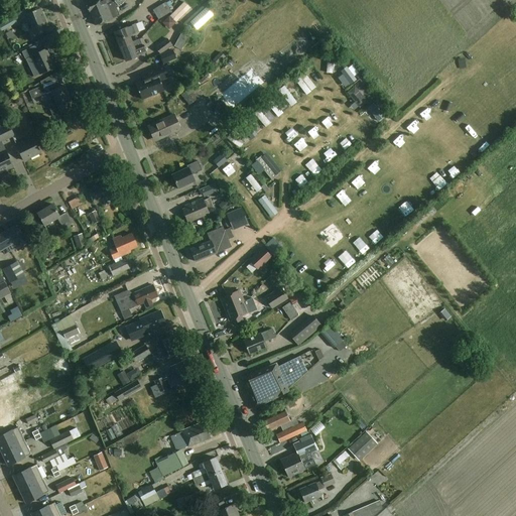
[(124,0),(93,0),(86,3),(90,12),(96,25),(113,18),(120,14),(115,4),(117,3),(119,5),(124,0)]
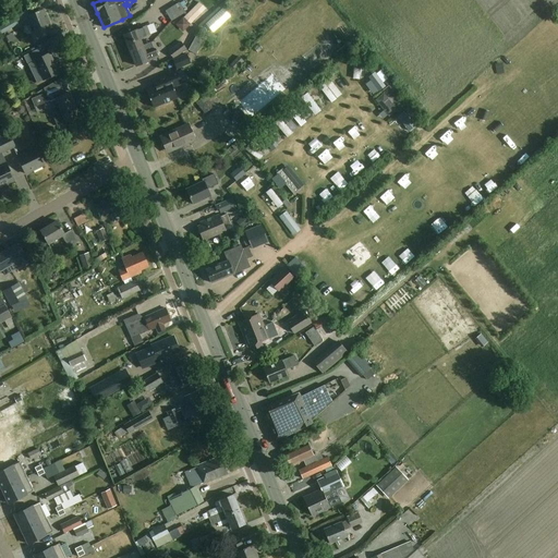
[(206,9),(199,1),(177,24),(183,32),(206,9)]
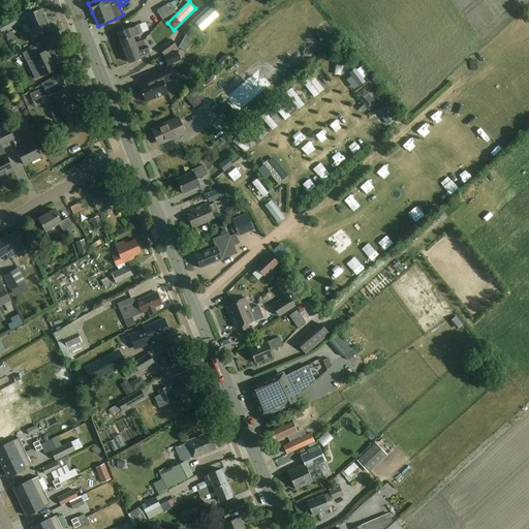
[(176,11),(170,2),(157,10),(162,20),(176,11)]
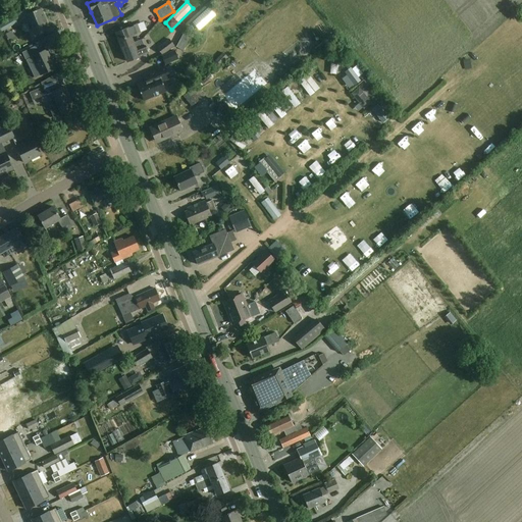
[(209,7),(193,22),(200,30),(216,14),(209,7)]
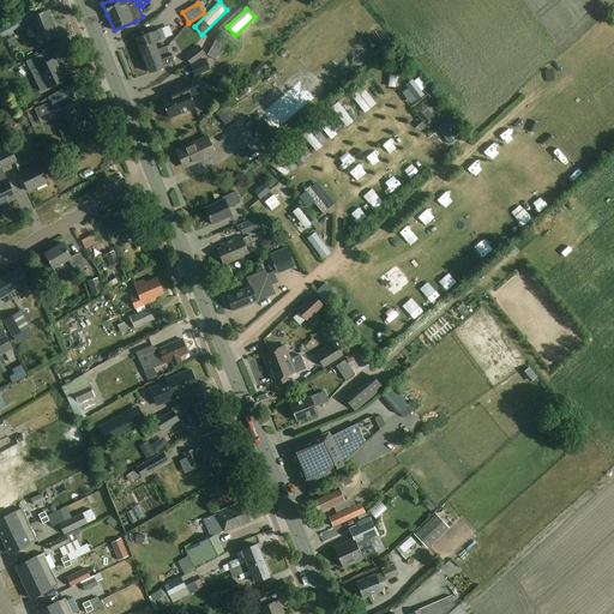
[(59,34),(49,10),(32,17),(42,41),(59,34)]
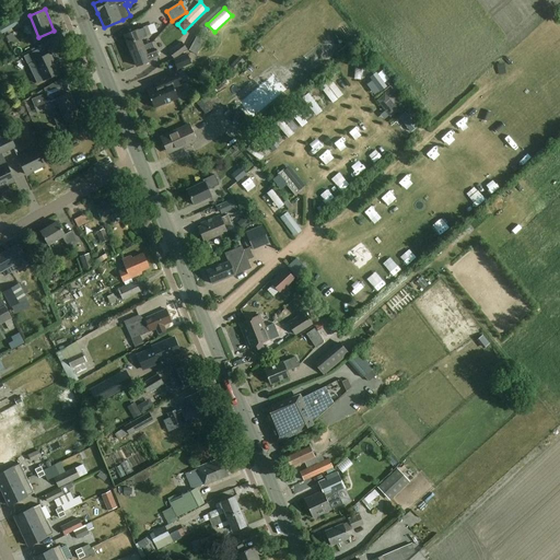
[(19,24),(15,19),(0,26),(0,30),(1,34),(19,24)]
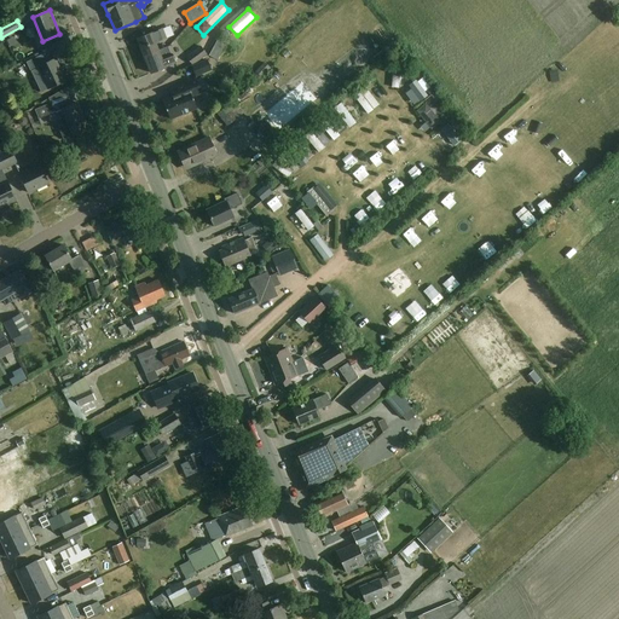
[(145,56),(158,51),(156,42),(166,39),(162,29),(151,34),(151,33),(138,39),(145,56)]
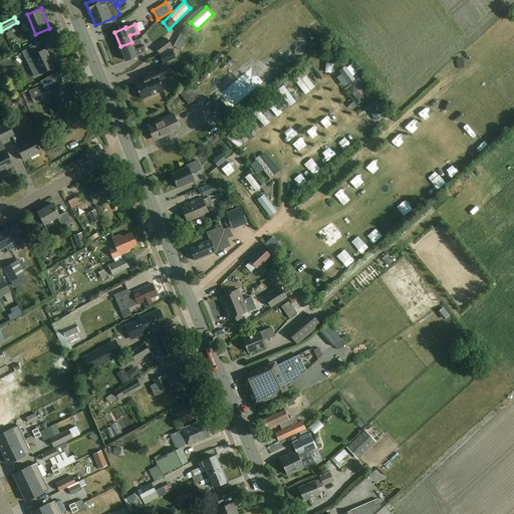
[(181,34),(174,46),(182,50),(188,37),(181,34)]
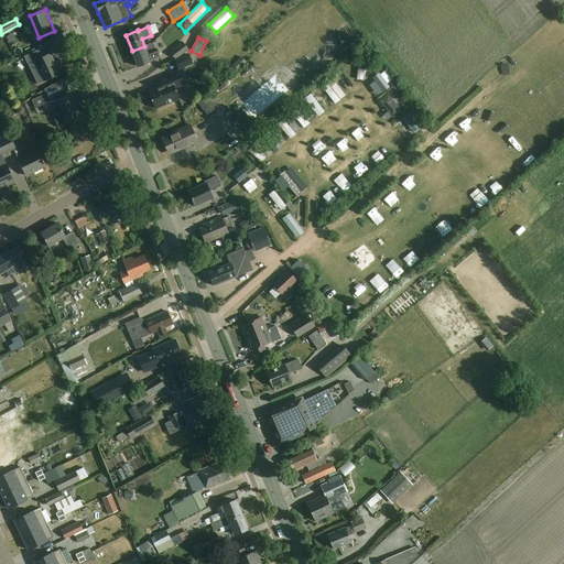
[(188,50),(183,42),(170,52),(175,60),(188,50)]
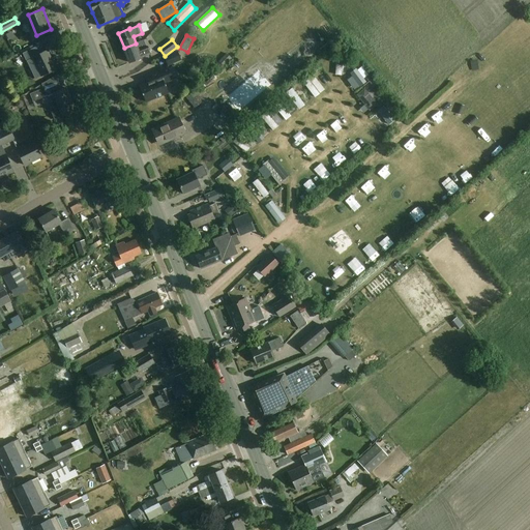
[(136,43),(124,48),(129,62),(141,58),(150,54),(147,46),(139,50),(136,43)]
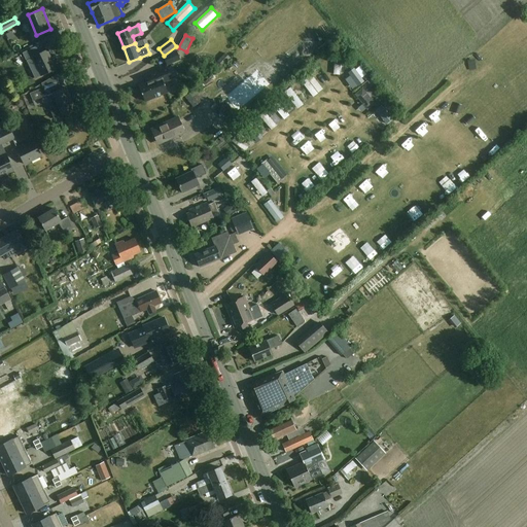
[(40,54),(36,45),(23,53),(27,61),(33,58),(41,75),(56,69),(51,61),(49,58),(51,57),(47,49),(40,54)]
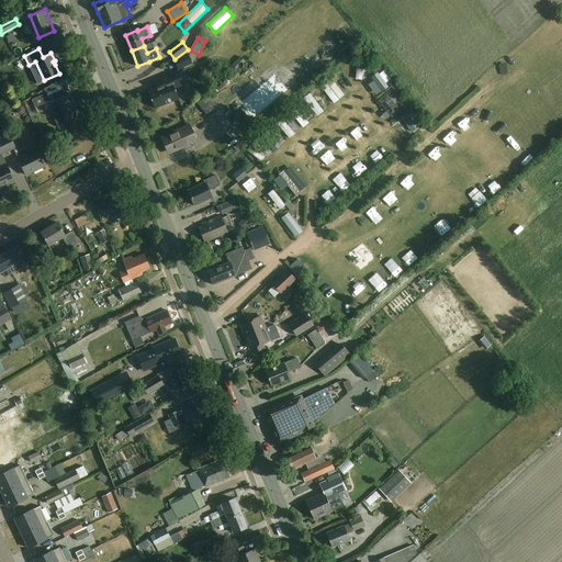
[(192,64),(188,54),(173,60),(178,70),(192,64)]
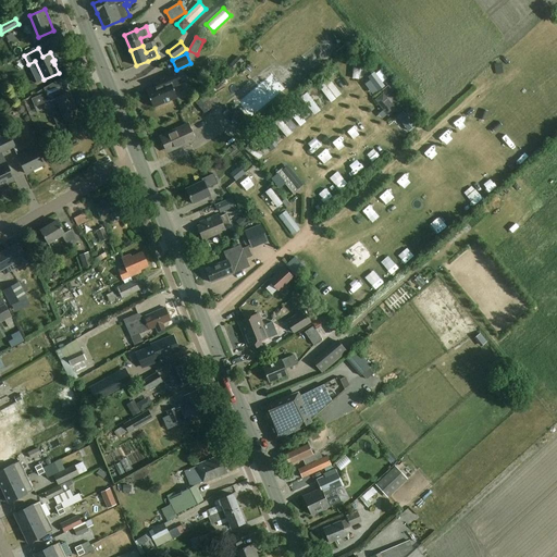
[(34,66),(27,69),(36,88),(41,85),(34,66)]
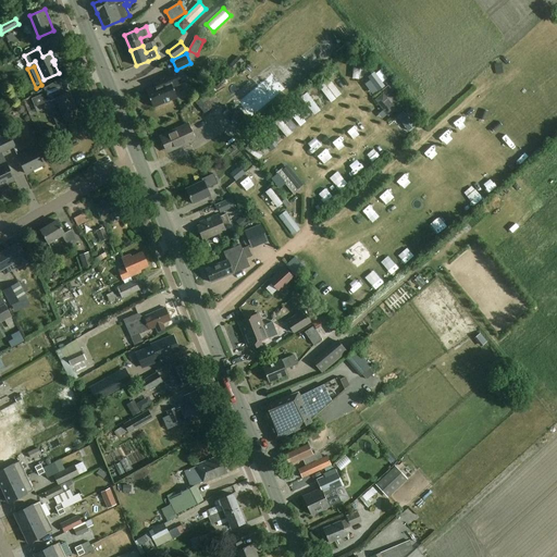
[(163,102),(165,103),(170,102),(171,99),(177,97),(173,86),(182,83),(177,71),(153,81),(156,87),(146,90),(152,107),(163,102)]
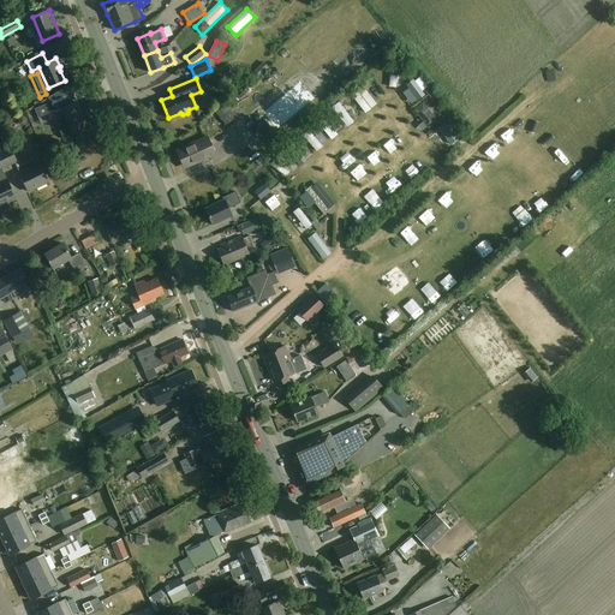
[(405,106),(418,97),(415,90),(400,99),(405,106)]
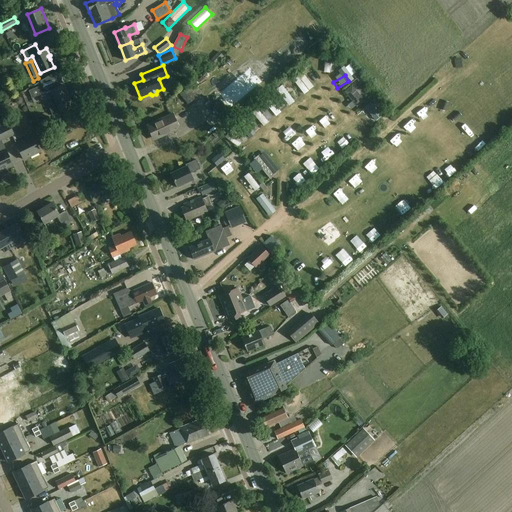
[(351,99),(358,93),(357,91),(364,85),(359,79),(345,91),(351,99)]
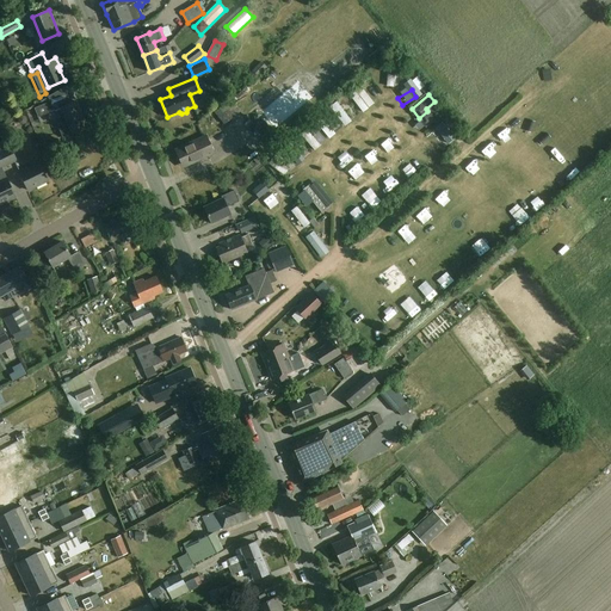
[(69,104),(66,98),(51,104),(54,111),(61,107),(71,134),(87,127),(76,102),(69,104)]
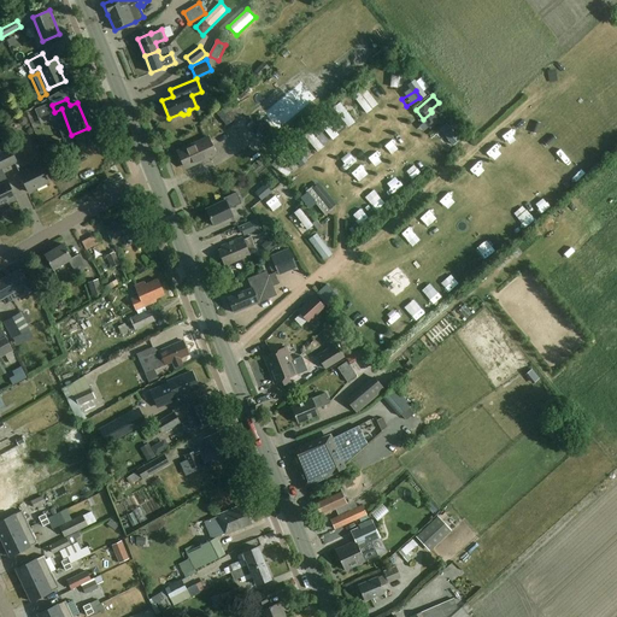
[(244,112),(235,101),(228,106),(236,118),(244,112)]
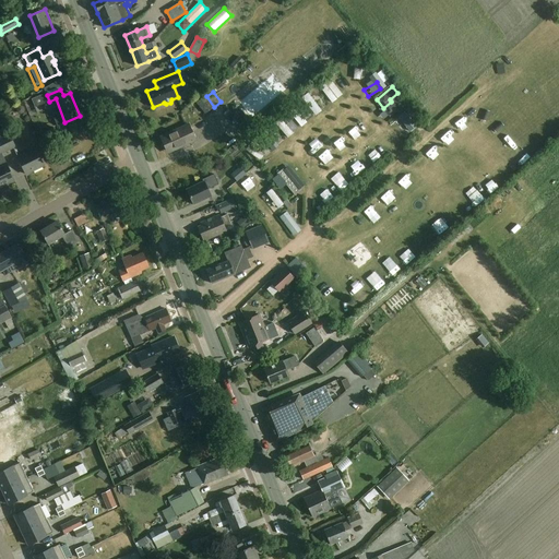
[(311,98),(317,106),(322,102),(317,95),(311,98)]
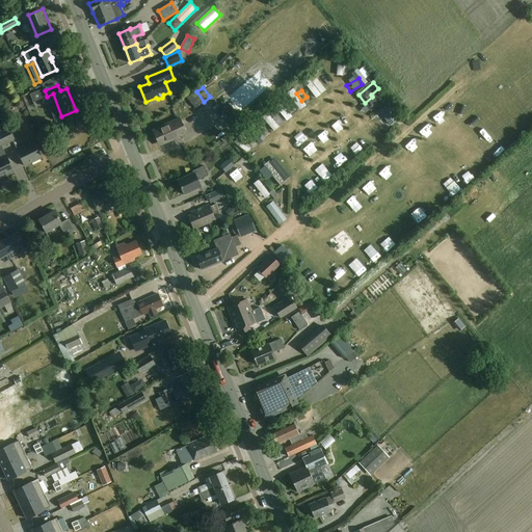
[(44,98),(42,91),(33,95),(35,102),(44,98)]
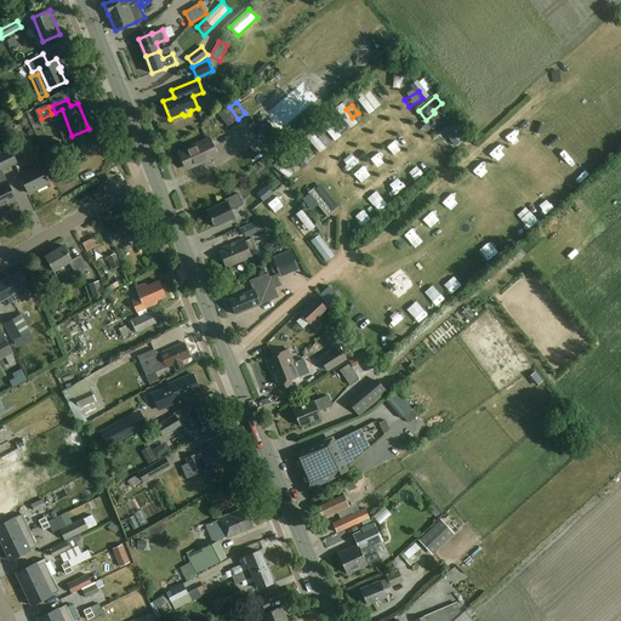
[(238,119),(229,108),(218,115),(227,126),(238,119)]
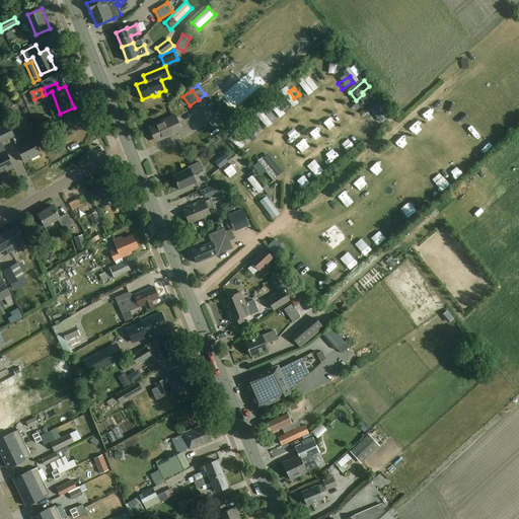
[(363,94),(356,100),(362,107),(369,101),(363,94)]
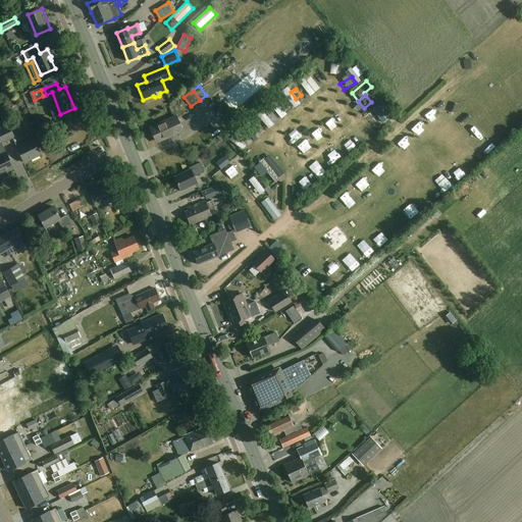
[(242,108),(233,97),(218,109),(226,120),(242,108)]
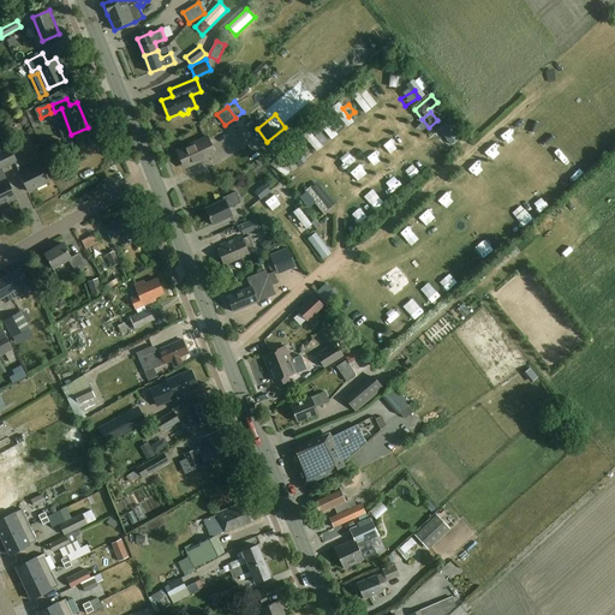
[(216,154),(208,136),(177,150),(185,168),(216,154)]
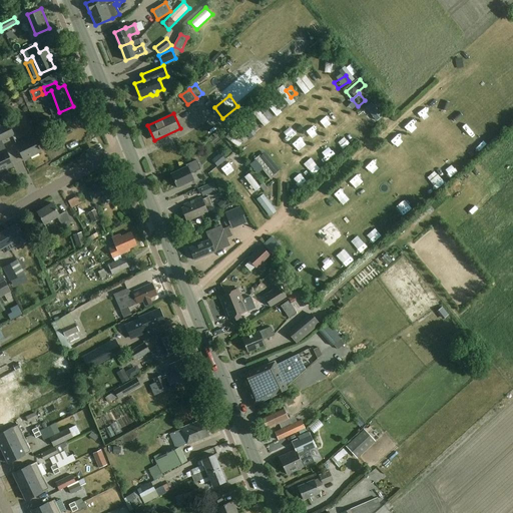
[(264,132),(269,128),(263,120),(258,124),(264,132)]
